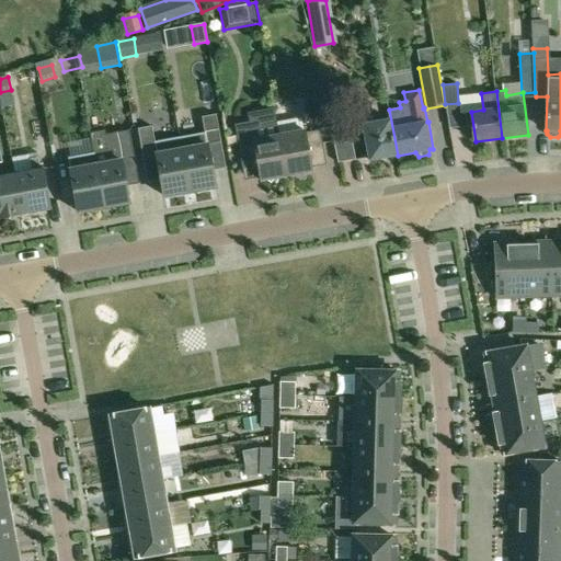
[(364,124),(370,160),(398,156),(389,110),(386,110),(388,119),(364,124)]
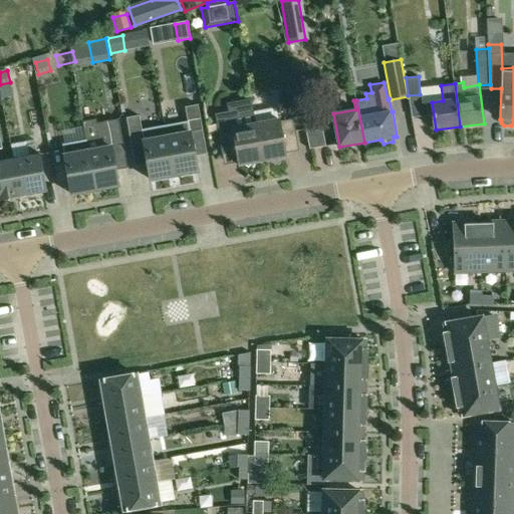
[(165,125),(174,176),(197,172),(190,133),(202,131),(197,104),(185,107),(187,121),(165,125)]
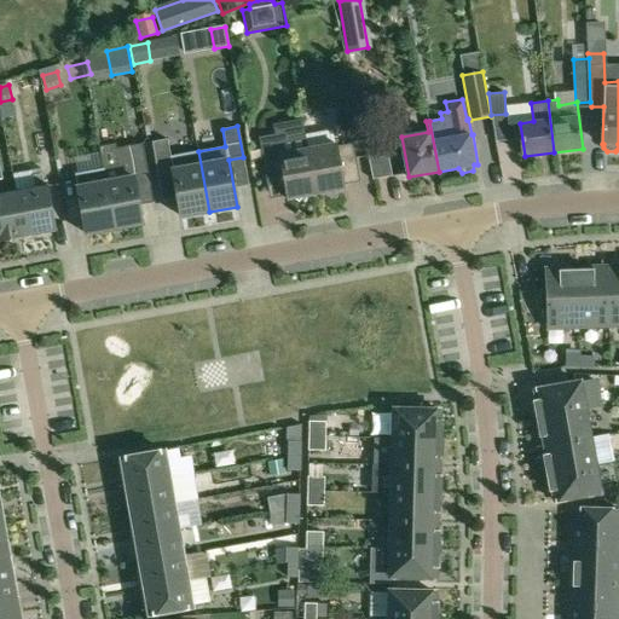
[(391,172),(382,132),(364,136),(372,177),(391,172)]
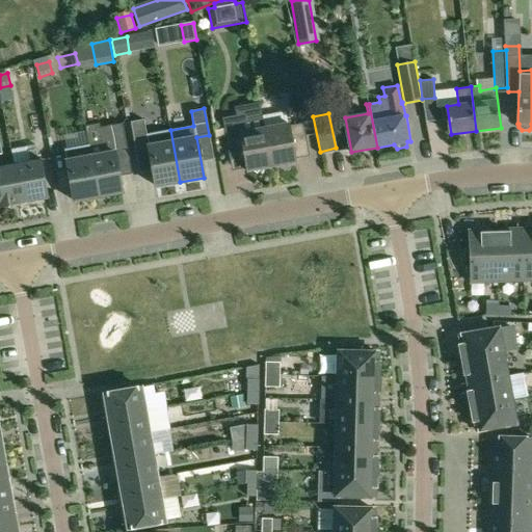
[(259,168),(271,166),(265,128),(263,117),(242,121),(241,116),(222,120),(229,150),(239,148),(243,151),(247,170),(253,169),(257,173),(259,168)]
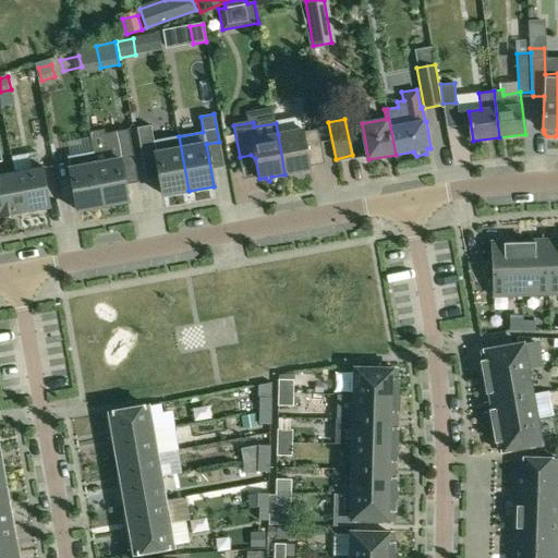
[(155,153),(164,196),(189,191),(179,136),(154,142),(150,125),(136,129),(142,156),(155,153)]
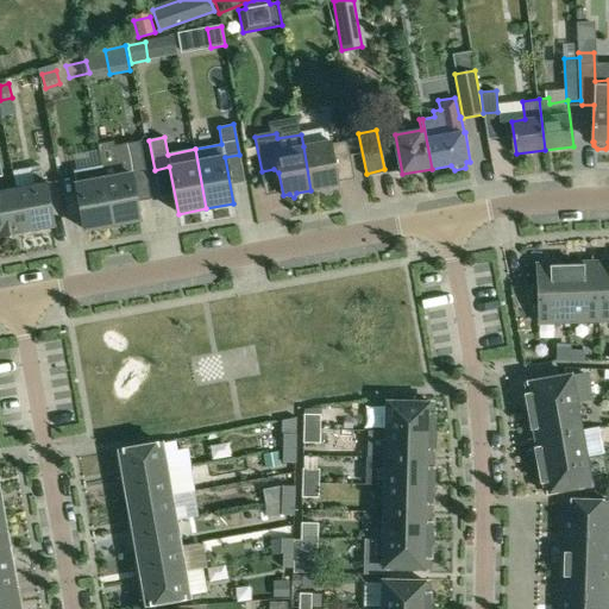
[(303,146),(311,190),(322,188),(328,192),(332,186),(338,184),(334,162),(337,158),(350,156),(346,140),(331,144),(331,142),(303,146)]
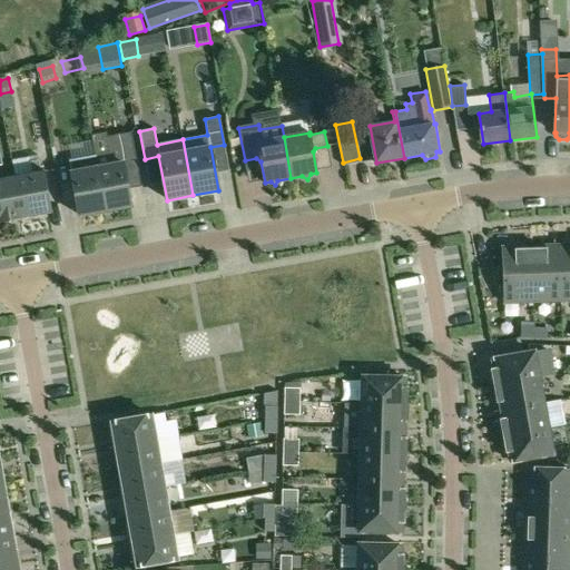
[(95,156),(105,212),(130,206),(123,163),(137,160),(131,133),(106,137),(109,154),(95,156)]
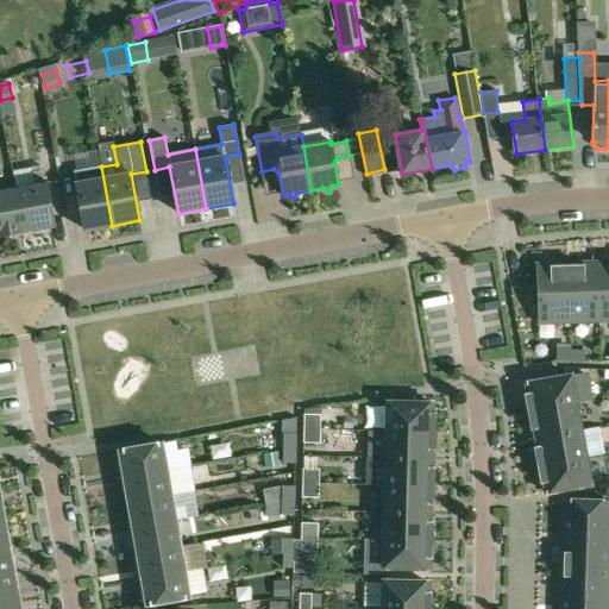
[(74,171),(85,231),(112,226),(101,167),(74,171)]
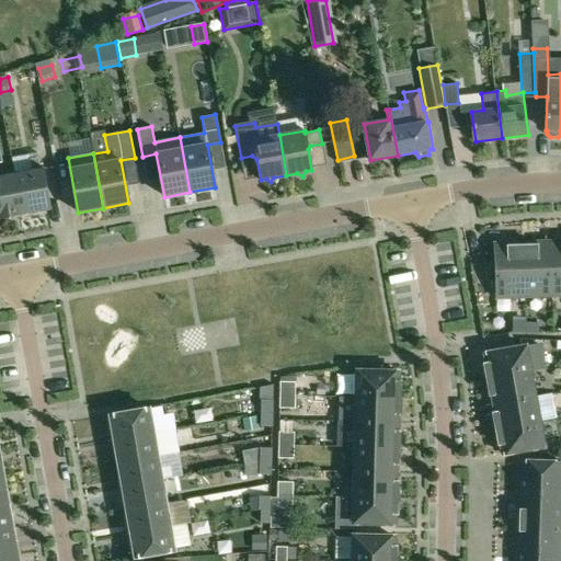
[(15,173),(23,215),(49,210),(42,168),(39,169),(37,160),(30,161),(31,170),(15,173)]
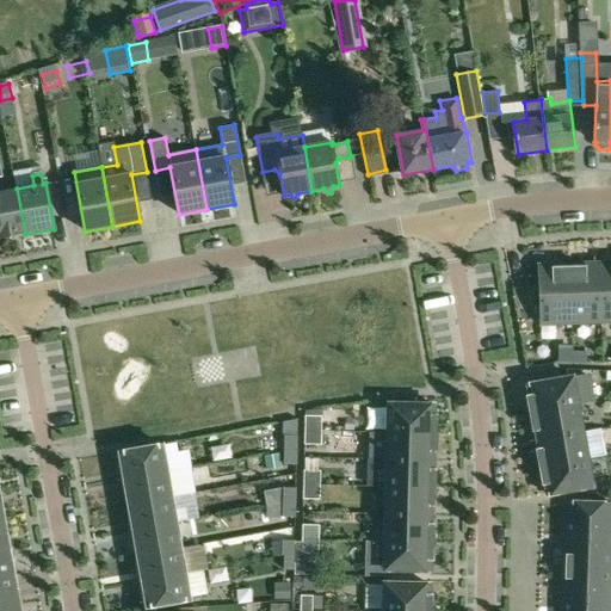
[(0,238),(25,234),(17,189),(0,191),(0,238)]
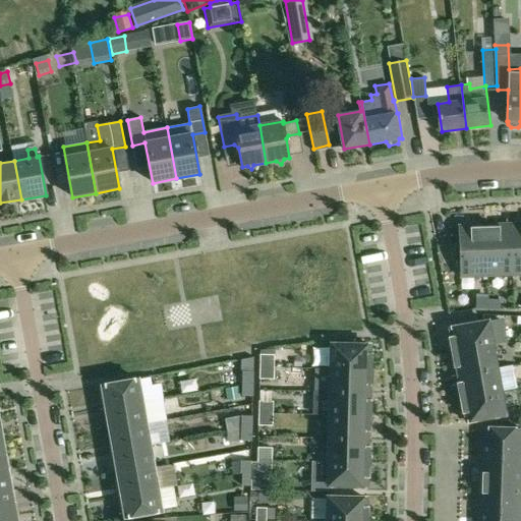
[(520,223),(511,224),(513,275),(520,275),(520,223)]
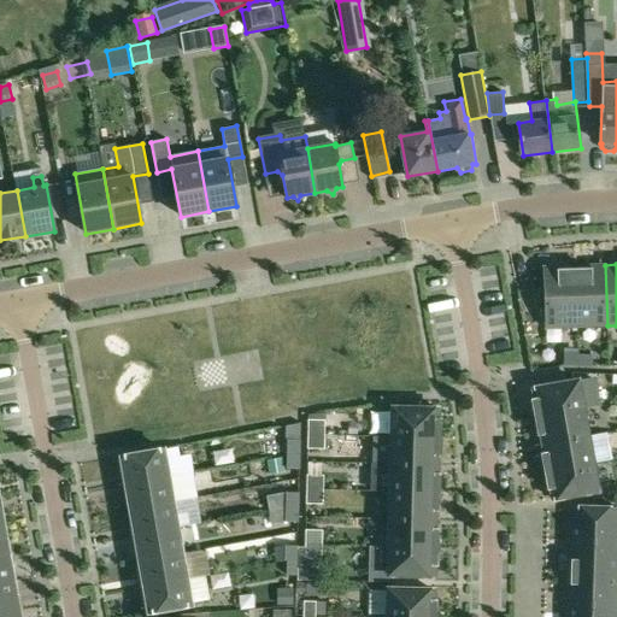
[(591,270),(575,271),(576,327),(607,325),(605,265),(591,266),(591,270)]
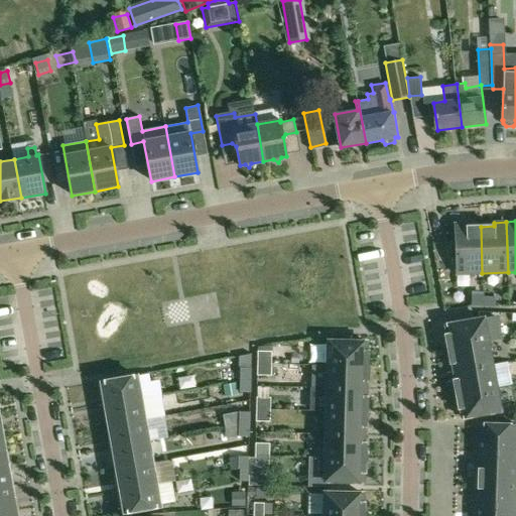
[(482,273),(481,227),(467,227),(467,224),(454,224),(456,274),(482,273)]
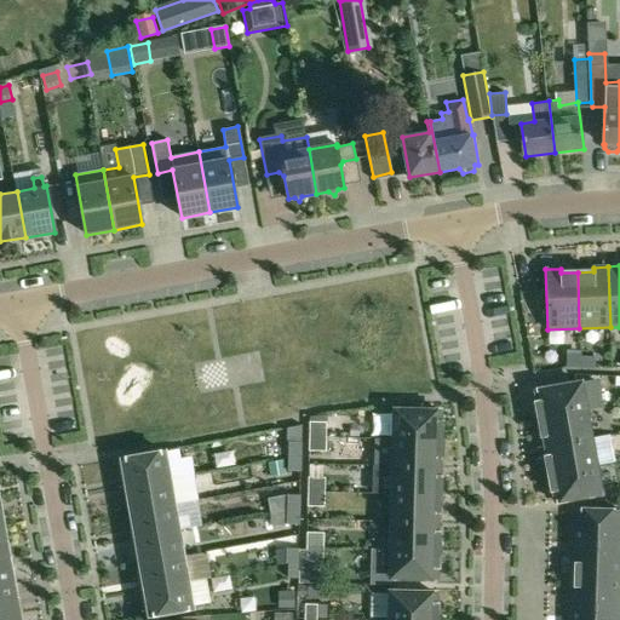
[(580,367),(581,357),(581,355),(567,354),(566,366),(580,367)]
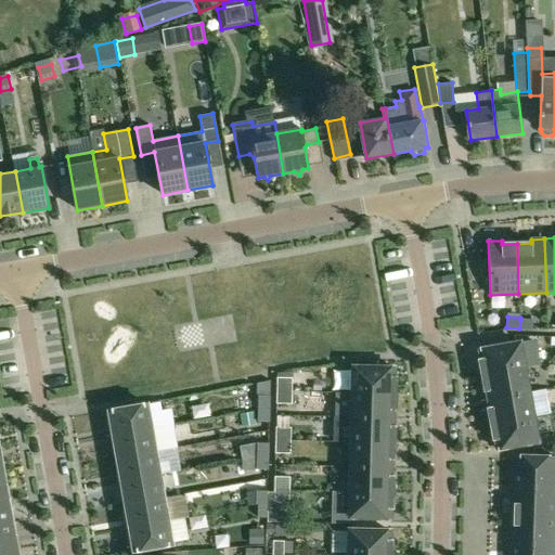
[(519,328),(532,328),(533,321),(520,320),(519,328)]
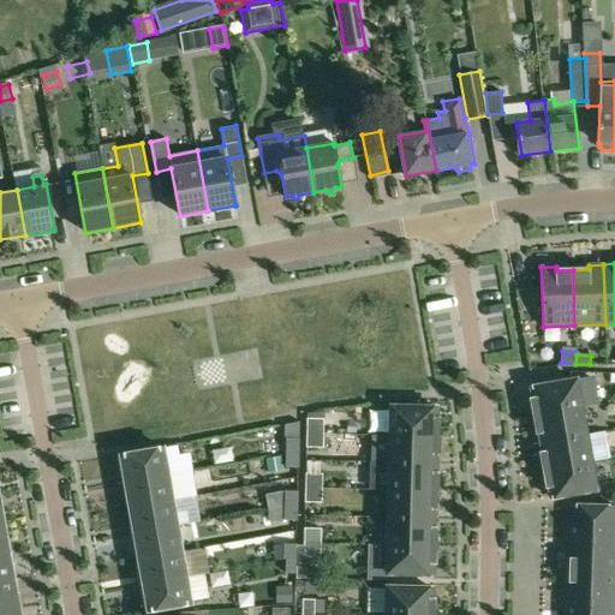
[(530,399),(533,417),(581,408),(577,380),(531,388),(533,399),(530,399)]
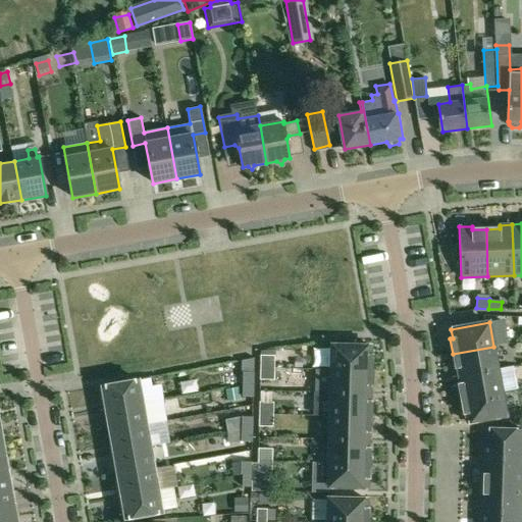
[(56,344),(59,369),(69,367),(66,343),(56,344)]
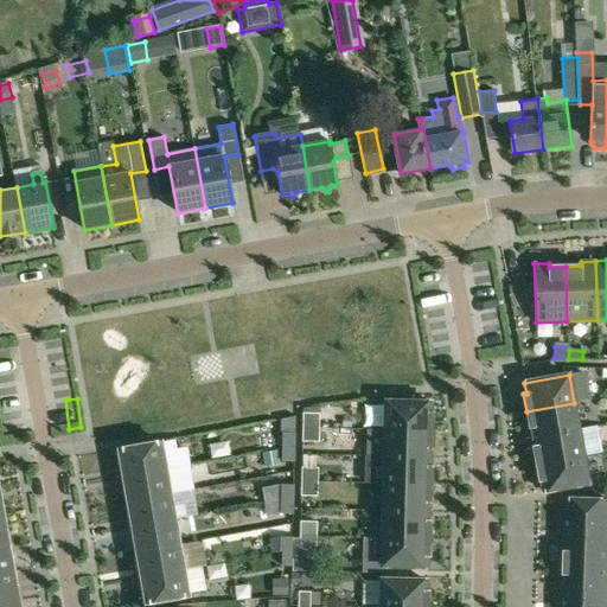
[(387,402),(385,429),(433,430),(434,414),(430,413),(432,403),(387,402)]
